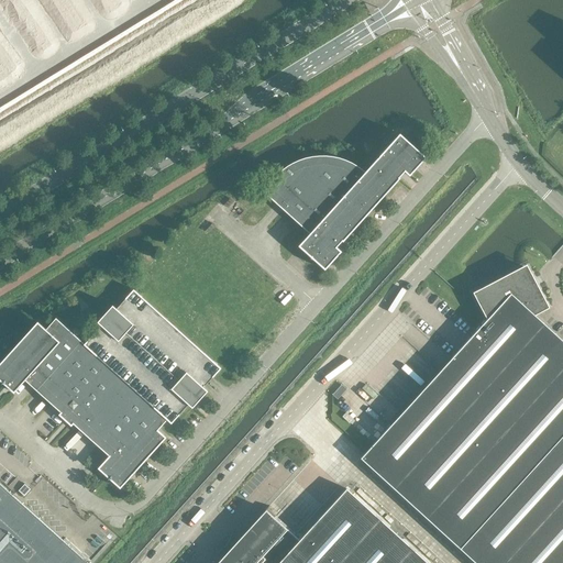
[(288,165),(282,170),(280,170),(274,177),(273,175),(261,189),(263,191),(263,190),(267,194),(266,195),(291,217),(309,233),(298,245),(324,269),(341,252),(335,246),(341,241),(342,241),(399,178),(398,177),(404,170),(409,176),(426,157),(422,155),(399,133),(365,172),(357,167),(352,163),(350,162),(340,157),(335,157),(329,156),(319,155),(315,156),(306,157),(302,158),(293,163),(288,165)]
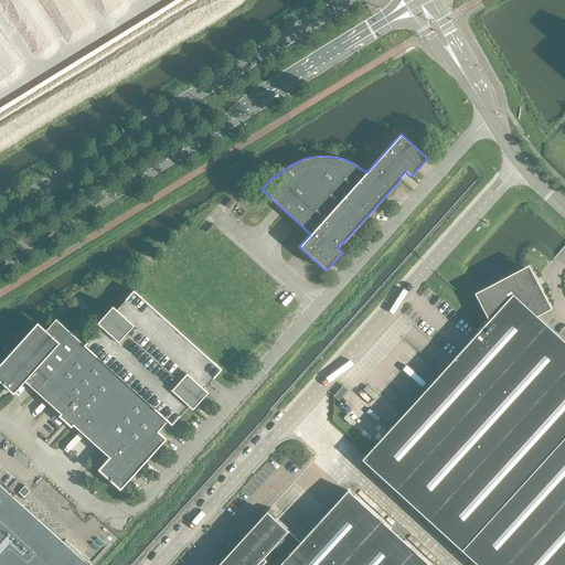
[(481,328),(361,460),(461,551),(564,436),(564,342),(536,316),(551,309),(544,297),(532,281),(533,280),(533,279),(534,278),(533,276),(531,275),(529,275),(524,267),(475,294),(487,321),(481,328)]
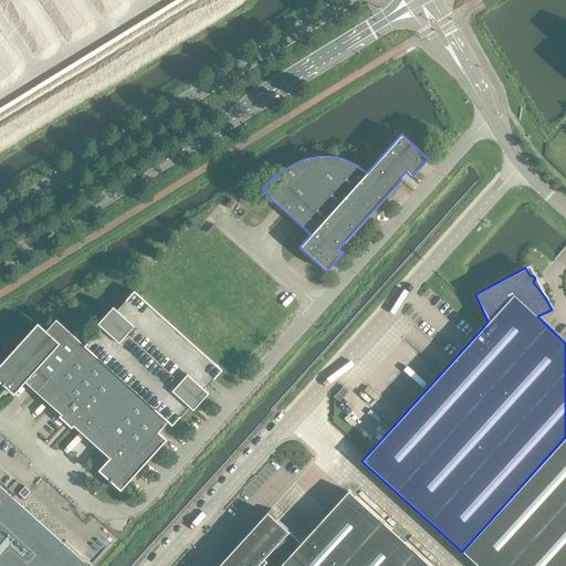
[(140,299),(142,297),(134,291),(125,300),(126,301),(116,311),(112,306),(101,320),(97,324),(101,327),(87,342),(84,345),(173,425),(179,417),(179,416),(188,406),(192,410),(196,407),(208,392),(203,389),(206,386),(211,380),(212,378),(213,379),(221,370),(218,366),(140,299)]
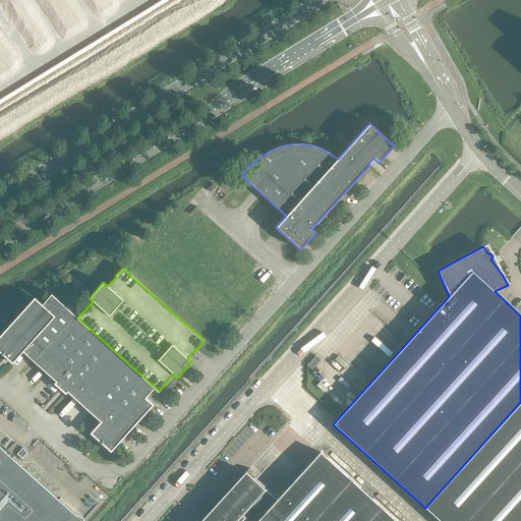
[(159,391),(77,317),(51,294),(42,304),(34,297),(0,335),(0,352),(12,363),(22,352),(51,377),(56,382),(54,384),(65,394),(67,392),(83,406),(100,420),(101,421),(90,432),(110,452),(153,405),(146,398),(154,388),(158,392),(159,391)]
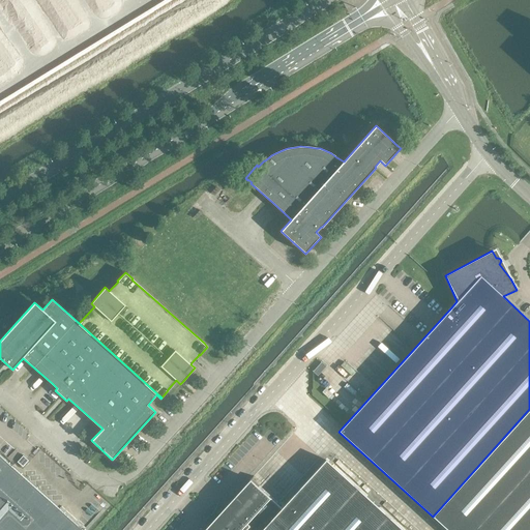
[(529,529),(529,409),(433,517),(447,529),(529,529)]
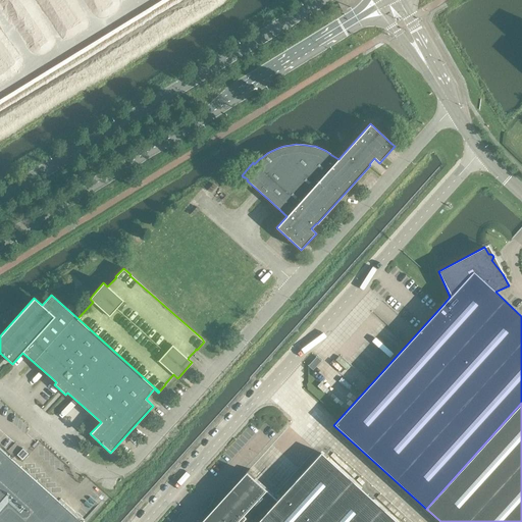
[(0,448),(0,521),(82,521),(0,448)]
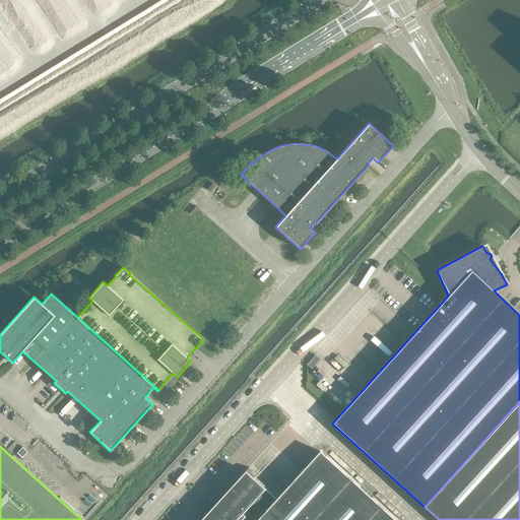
[(395,519),(320,451),(276,499),(246,470),(249,467),(249,466),(199,519),(395,519)]
